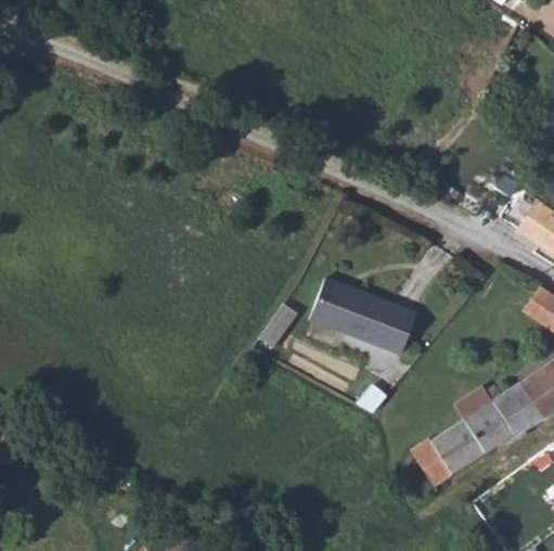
[(553,244),(553,215),(540,205),(526,223),(553,244)]
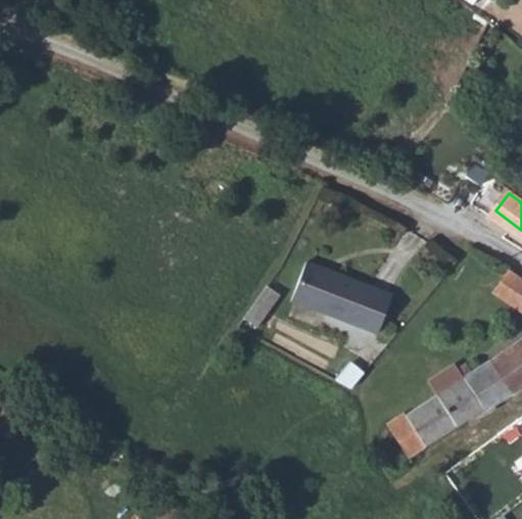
[(306,263),(291,302),(375,333),(391,294),(306,263)]
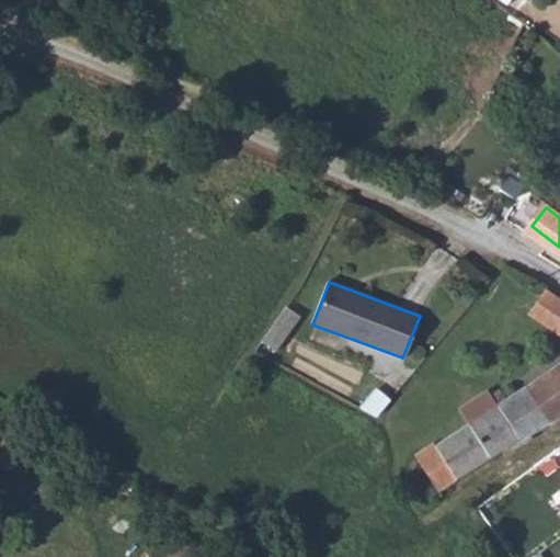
[(559,336),(559,300),(551,294),(546,292),(530,316),(559,336)]
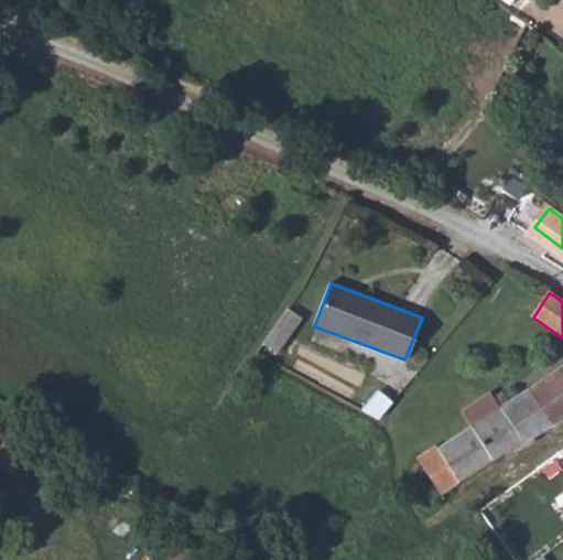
[(303,319),(289,309),(264,344),(275,354),(303,319)]
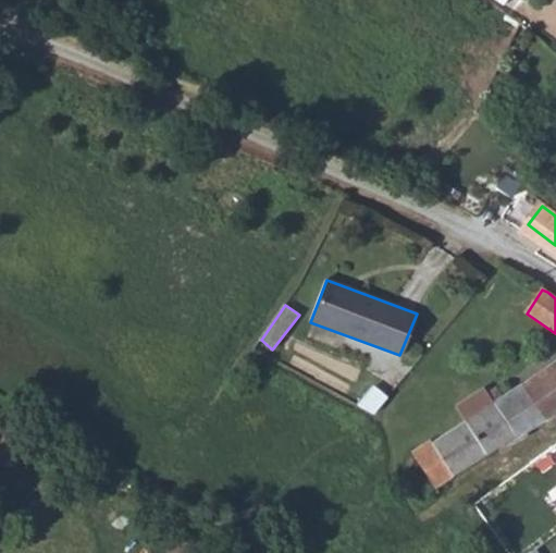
[(555,359),(489,404),(459,424),(414,453),(436,484),(555,410),(555,359)]
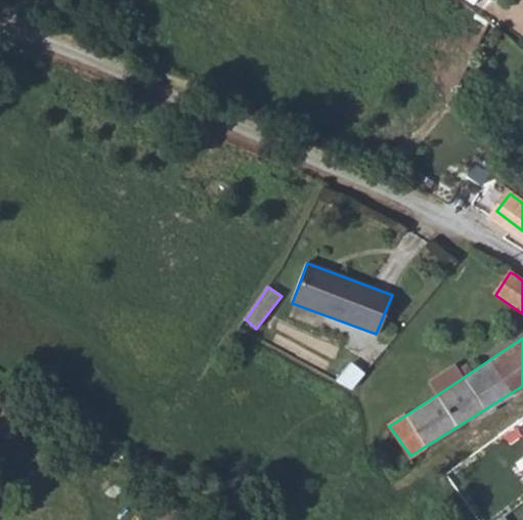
[(424,383),(432,398),(460,380),(448,365),(424,383)]
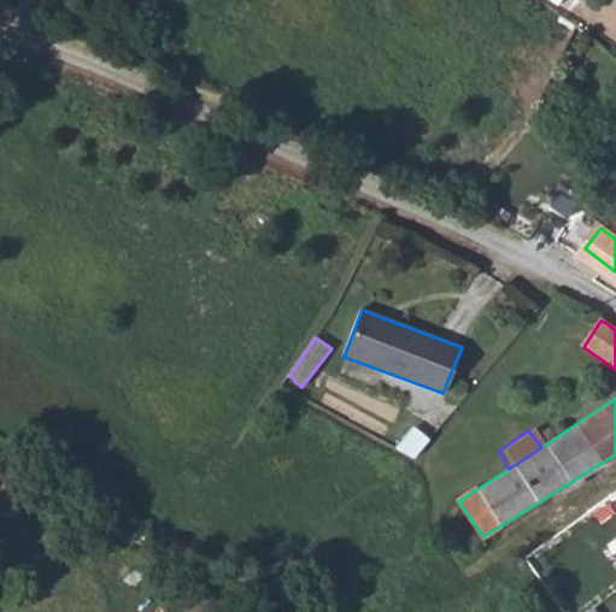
[(615,492),(585,517),(615,558),(615,492)]
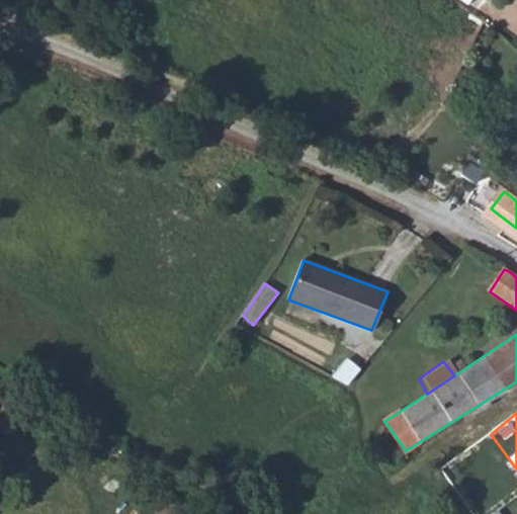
All buildings are outlined.
